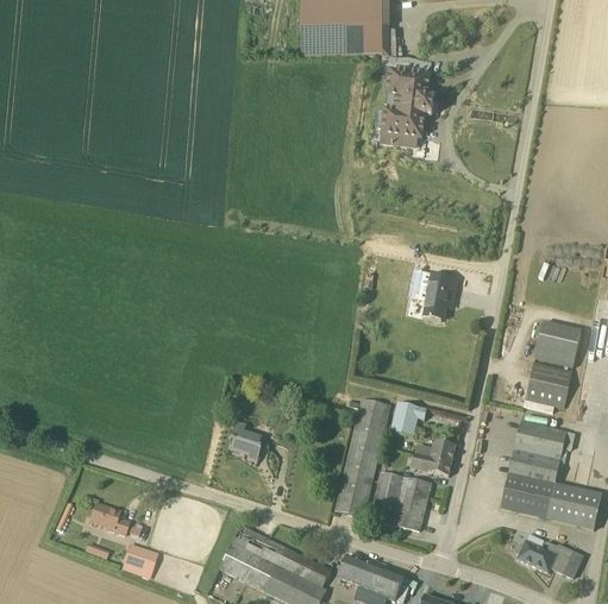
[(299,0),(300,55),(380,55),(377,73),(388,74),(383,111),(377,111),(375,127),(381,127),(380,142),(420,148),(424,113),(431,113),(433,98),(426,96),(431,60),(388,55),(388,25),(388,0),(299,0)]
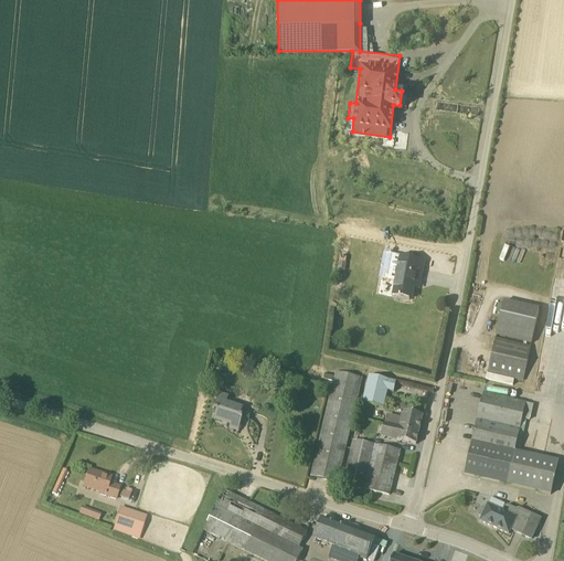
[(514,261),(522,262),(524,247),(517,246),(514,261)]
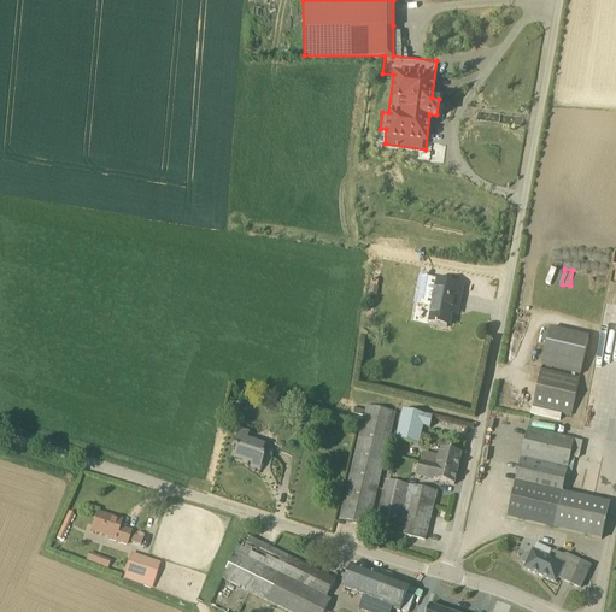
[(433,290),(428,319),(446,323),(450,305),(458,306),(461,295),(433,290)]
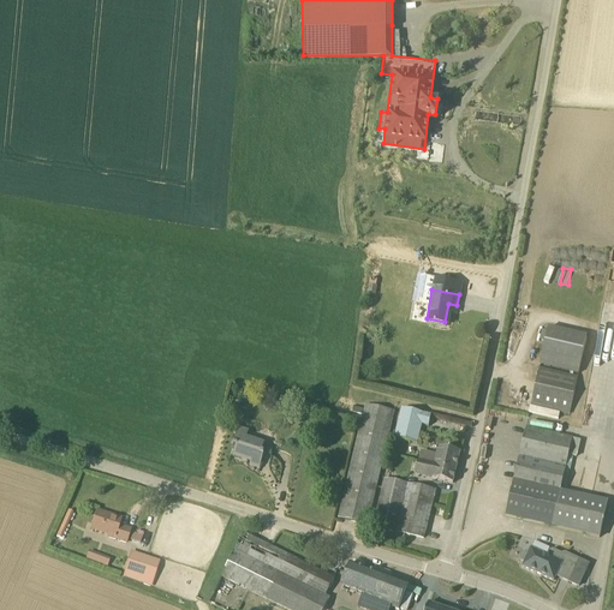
[(598,327),(609,329),(612,314),(613,299),(613,298),(603,298),(598,327)]
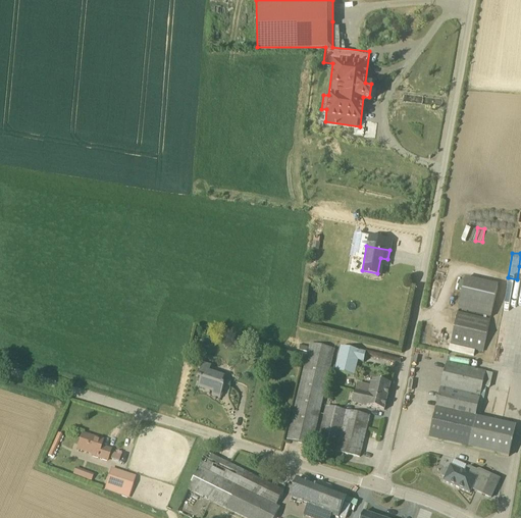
[(489,314),(497,282),(465,275),(458,306),(489,314)]
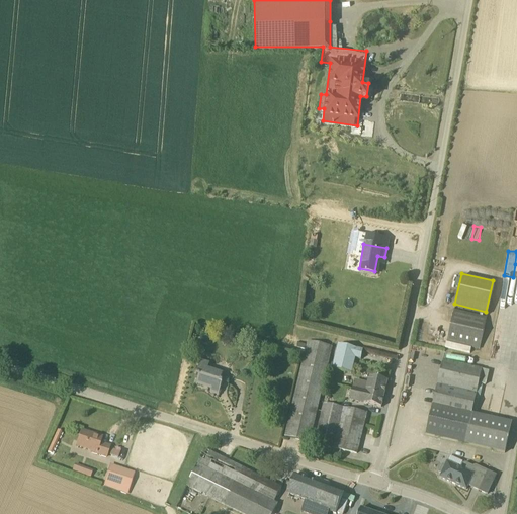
[(486,315),(453,308),(446,338),(479,345),(486,315)]
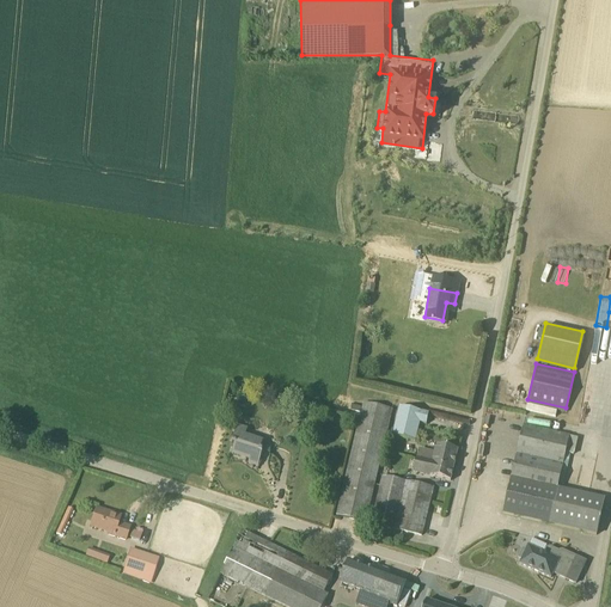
[(366,507),(390,405),(364,399),(349,455),(336,513),(365,519),(367,507),(366,507)]
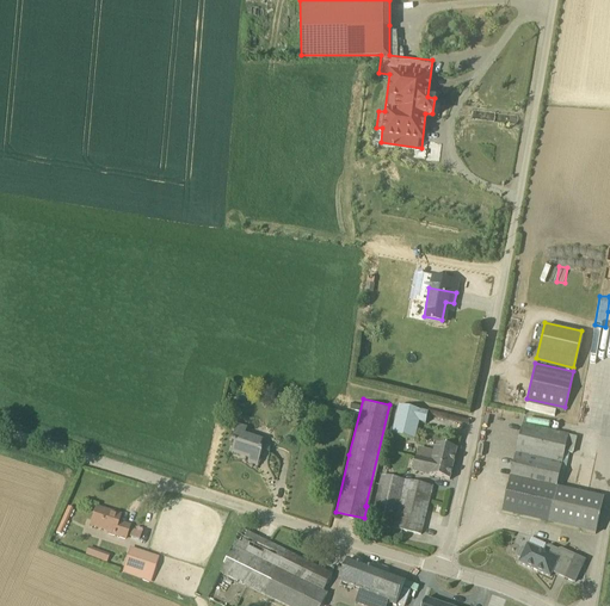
[(399,402),(392,432),(414,437),(418,419),(425,420),(427,409),(399,402)]
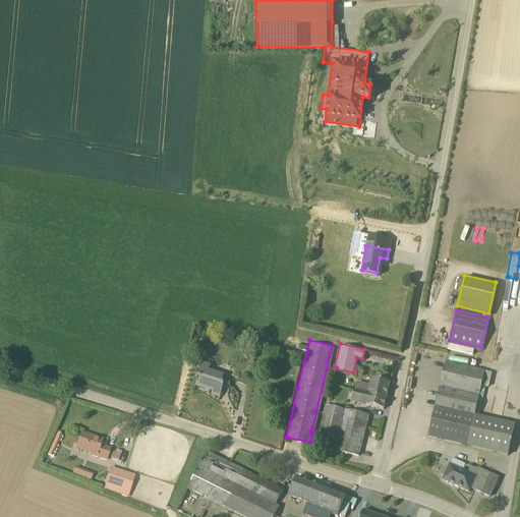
[(224,372),(214,369),(208,367),(209,361),(201,359),(196,374),(199,375),(196,384),(212,388),(213,386),(221,389),(224,381),(222,380),(224,372)]
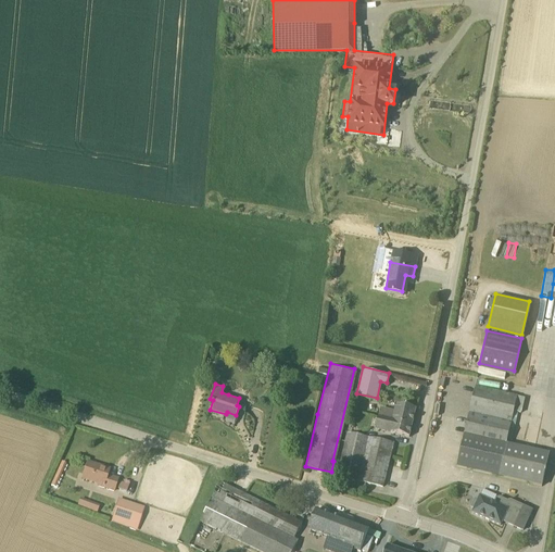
[(516,393),(486,386),(475,384),(456,464),(541,483),(549,451),(505,441),(516,393)]
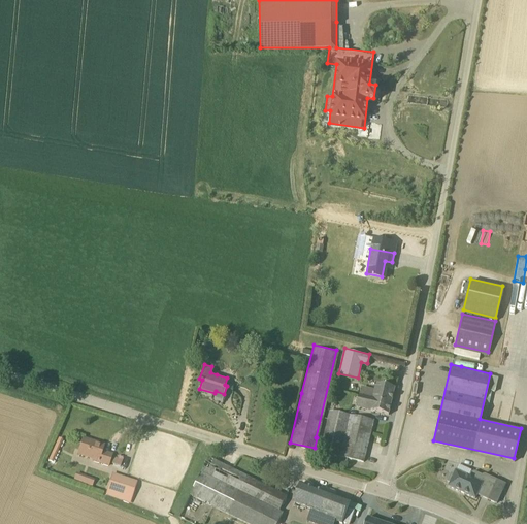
[(388,412),(392,393),(394,385),(376,381),(375,388),(361,385),(357,404),(370,407),(388,412)]
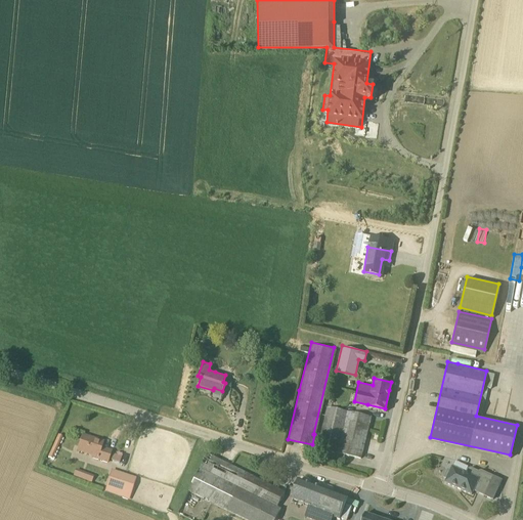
[(371,415),(328,404),(317,445),(360,456),(371,415)]
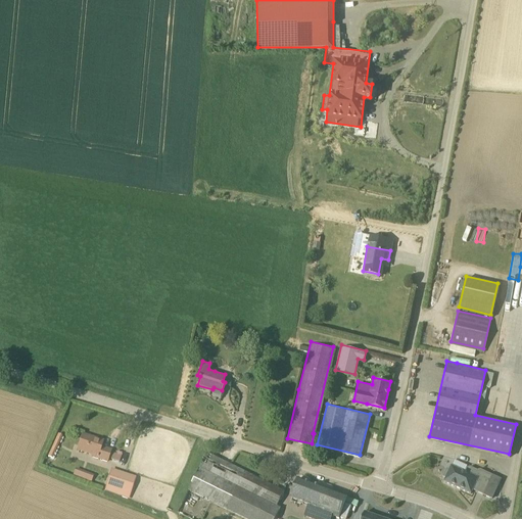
[(54,449),(62,432),(57,430),(50,446),(54,449)]
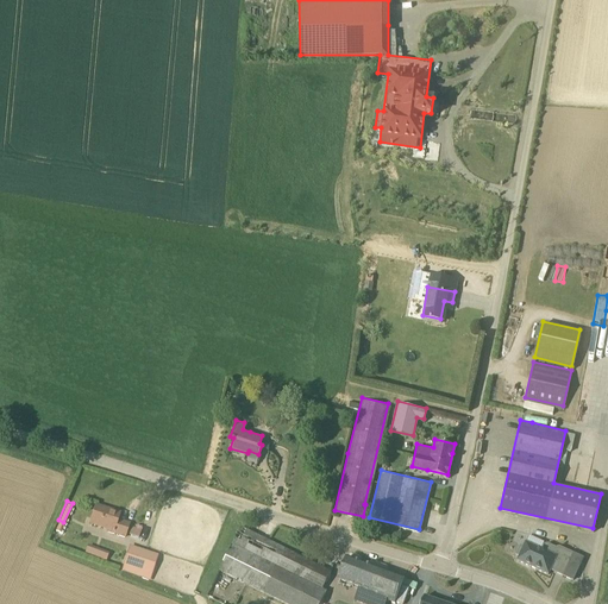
[(89,520),(108,526),(107,528),(124,534),(129,520),(117,516),(119,510),(95,503),(89,520)]
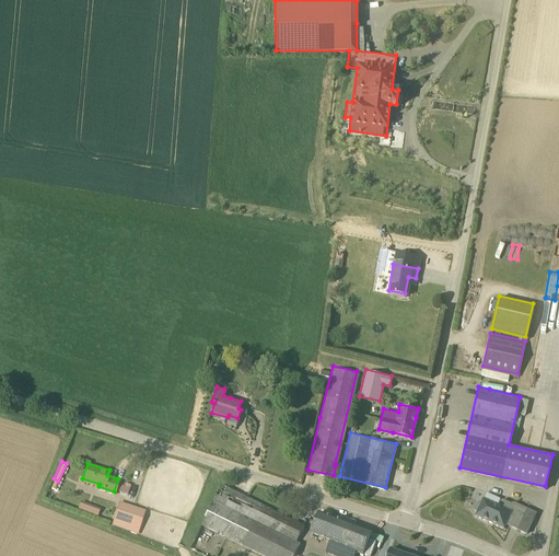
[(299,533),(304,523),(260,501),(221,482),(201,522),(270,555),(292,555),(300,541),(297,540),(299,533)]
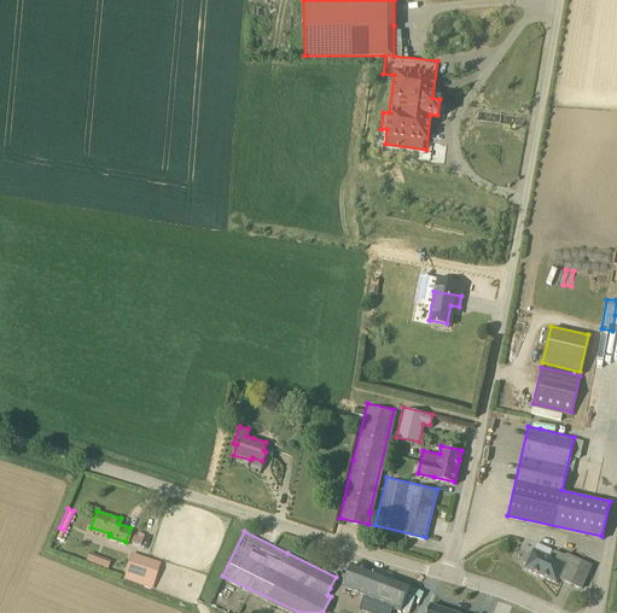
[(547,554),(534,548),(533,548),(531,552),(529,552),(525,552),(523,558),(524,560),(527,561),(525,565),(556,579),(558,574),(571,581),(581,559),(565,552),(562,553),(553,549),(549,550),(547,554)]
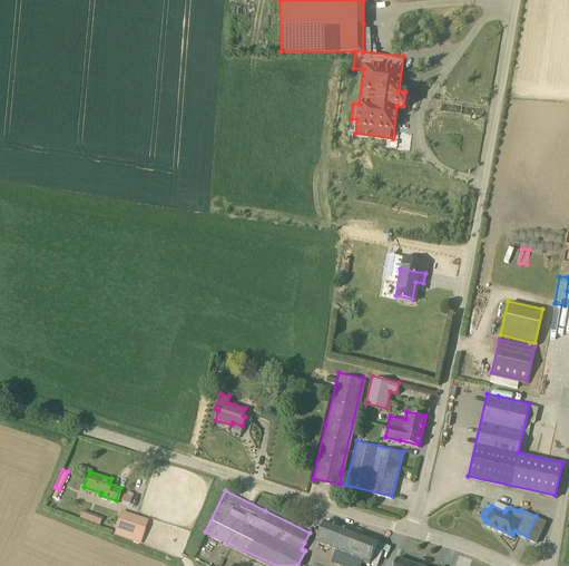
[(115,526),(140,534),(146,517),(120,509),(115,526)]
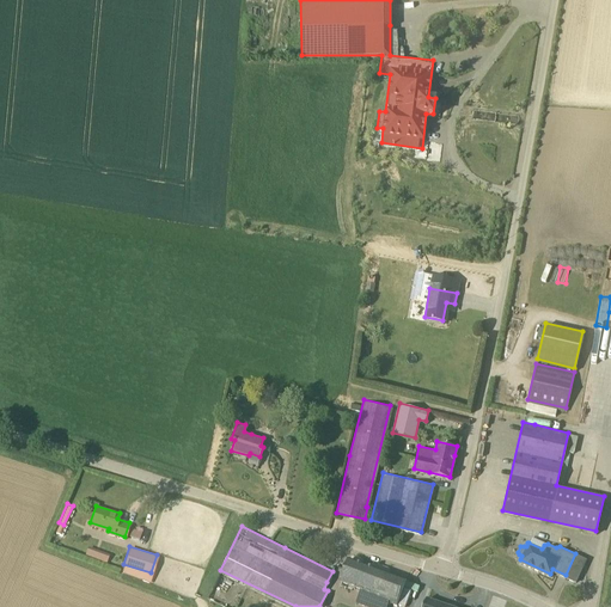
[(109,552),(101,549),(97,558),(105,562),(109,552)]
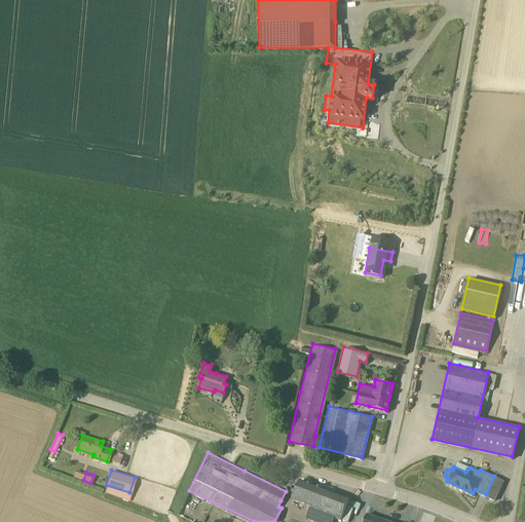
[(299,479),(296,487),(291,498),(309,505),(304,516),(321,521),(331,521),(334,516),(340,518),(348,497),(326,489),(325,488),(325,489),(299,479)]
